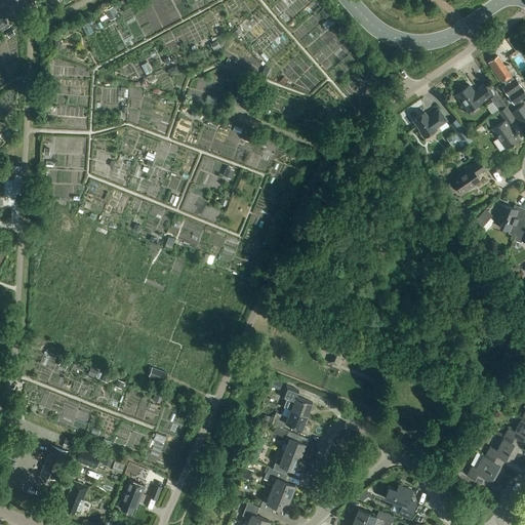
[(113,7),(106,11),(111,19),(118,15),(113,7)]
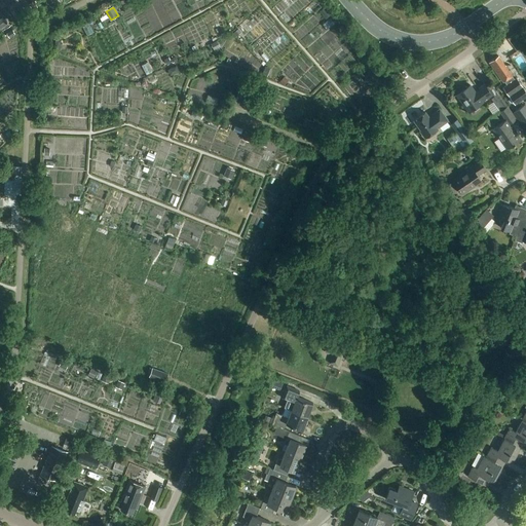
[(324,8),(321,11),(326,19),(330,15),(324,8)]
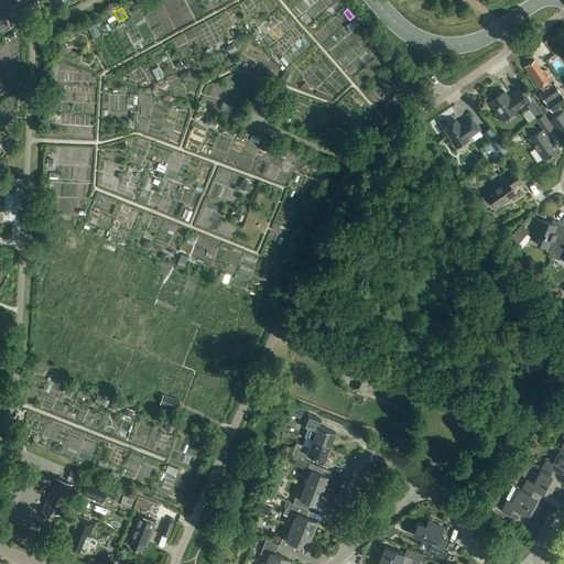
[(371,32),(367,36),(372,42),(376,39),(371,32)]
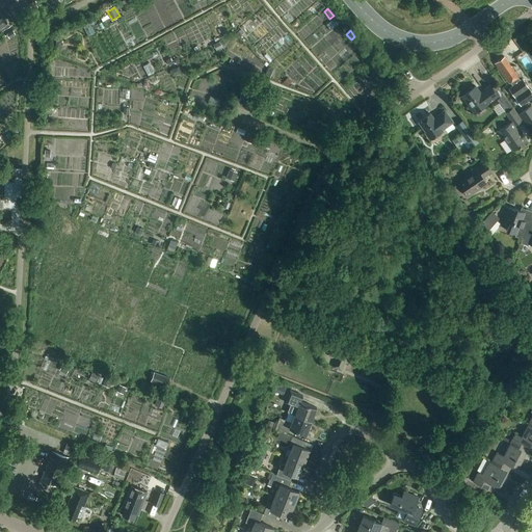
[(4,44),(0,45),(0,71),(7,67),(4,62),(12,57),(4,44)]
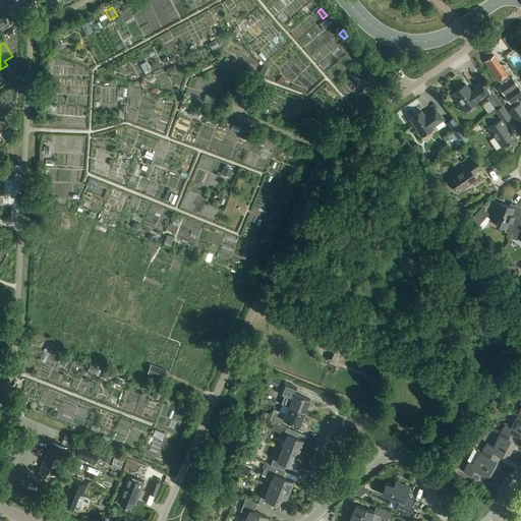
[(486,61),(484,62),(499,82),(499,81),(501,84),(499,87),(510,102),(520,94),(520,90),(512,77),(508,80),(506,77),(508,75),(494,56),(486,60),(486,61)]
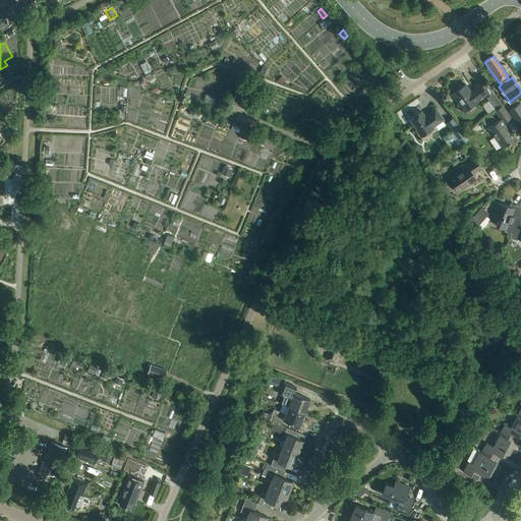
[(487,94),(482,87),(480,83),(470,91),(465,84),(452,94),(464,111),(477,102),(477,101),(487,94)]
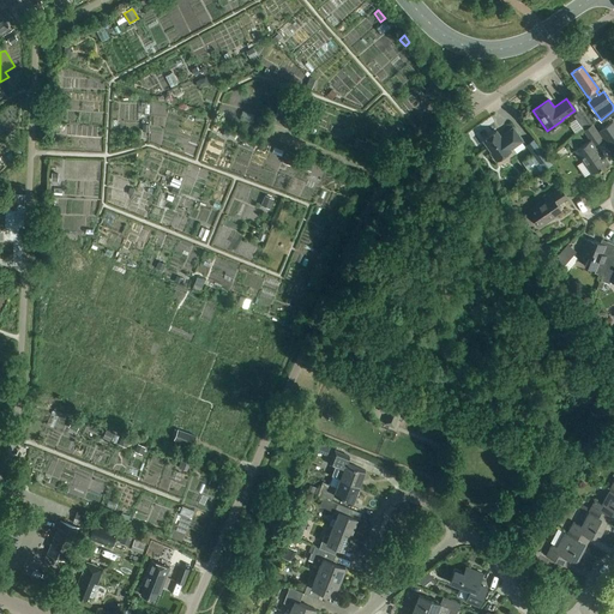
[(573,116),(583,131),(591,125),(593,124),(583,109),(573,116)]
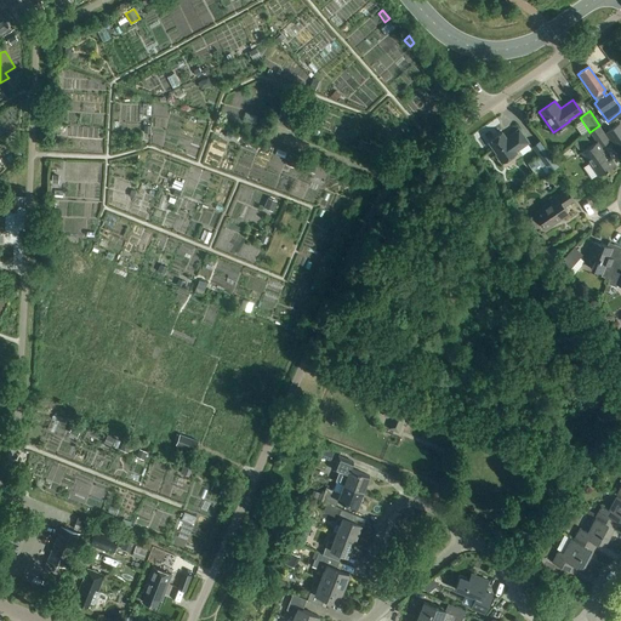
[(605,132),(617,151),(620,148),(620,125),(620,123),(605,132)]
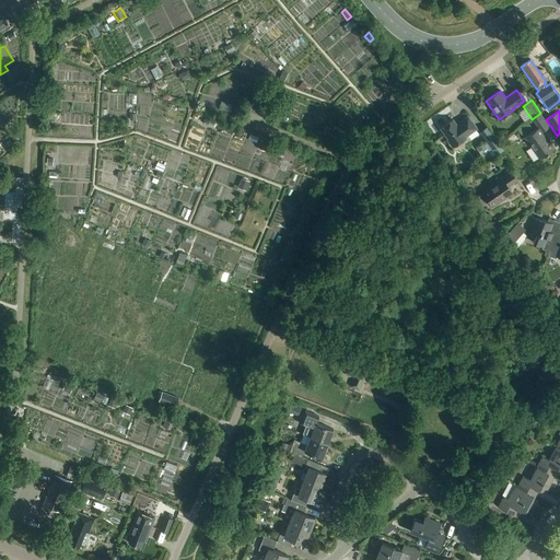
[(539,114),(532,119),(538,128),(524,138),(539,159),(553,149),(543,132),(549,127),(539,114)]
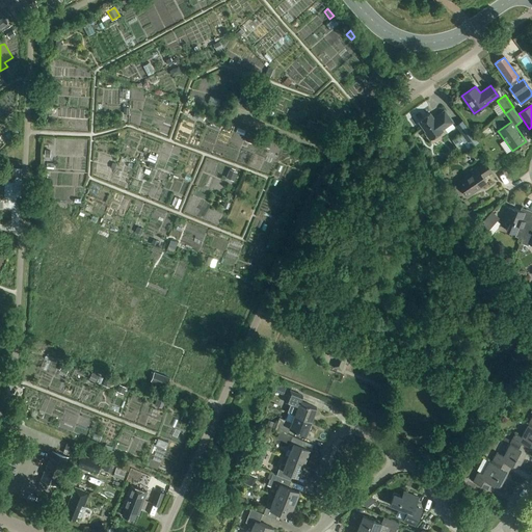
[(425,133),(430,139),(443,131),(442,130),(452,123),(445,111),(436,116),(436,117),(434,120),(430,113),(419,122),(426,132),(425,133)]
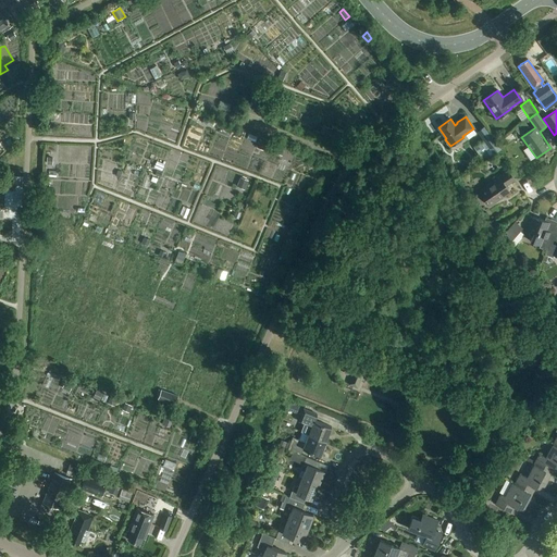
[(525,123),(516,130),(519,134),(529,127),(525,123)]
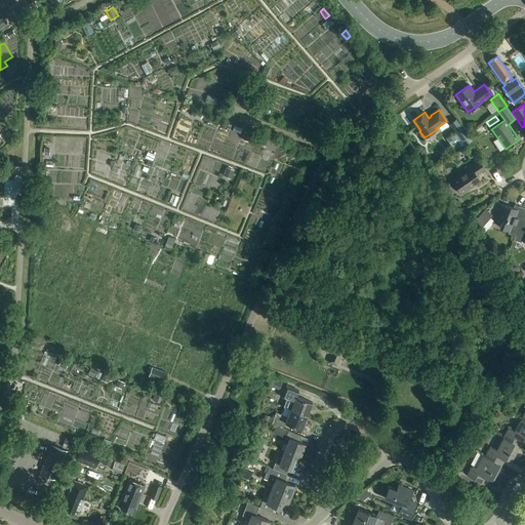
[(305,120),(301,125),(310,128),(312,123),(305,120)]
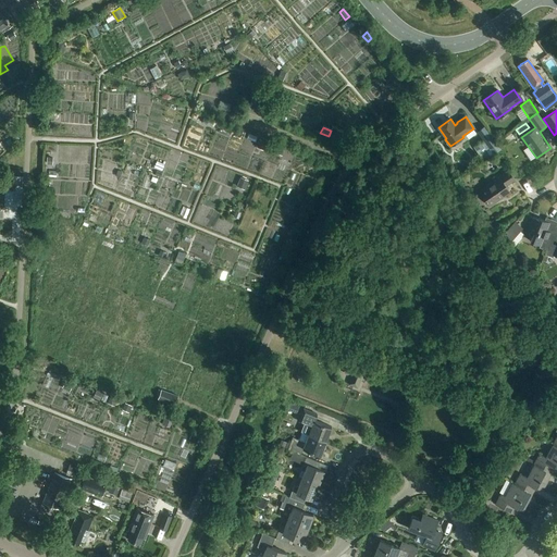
[(478,131),(485,141),(491,137),(483,127),(478,131)]
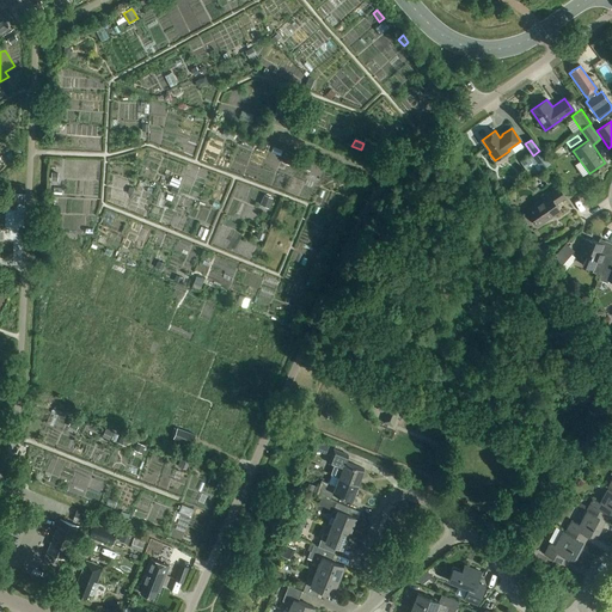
[(285,153),(282,160),(291,164),(294,157),(285,153)]
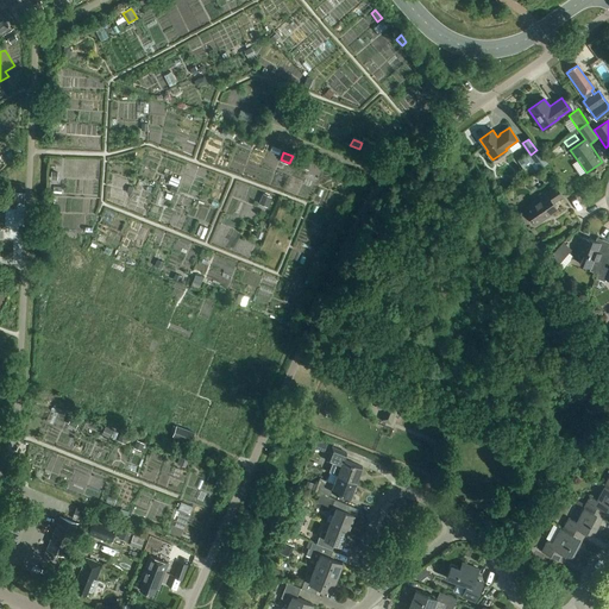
[(518,161),(528,174),(535,169),(526,155),(518,161)]
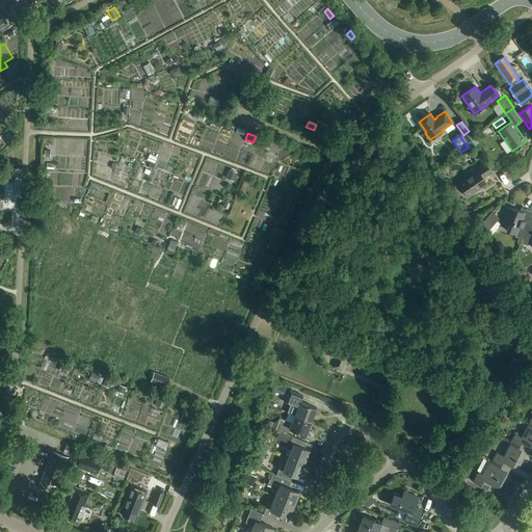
[(150,155),(148,161),(155,163),(157,157),(150,155)]
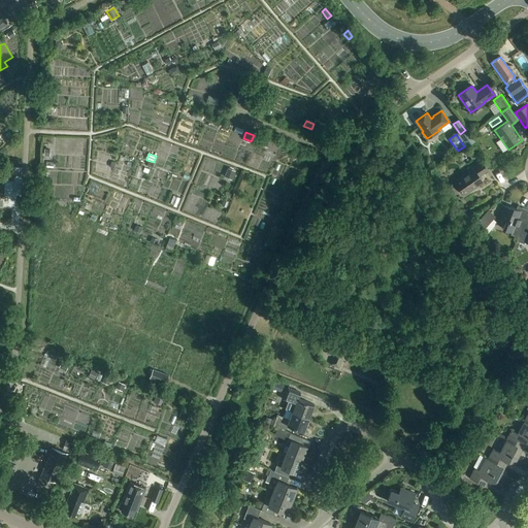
[(480,176),(488,171),(484,164),(481,160),(466,169),(467,172),(455,180),(460,190),(461,192),(462,192),(464,195),(483,182),(480,176)]
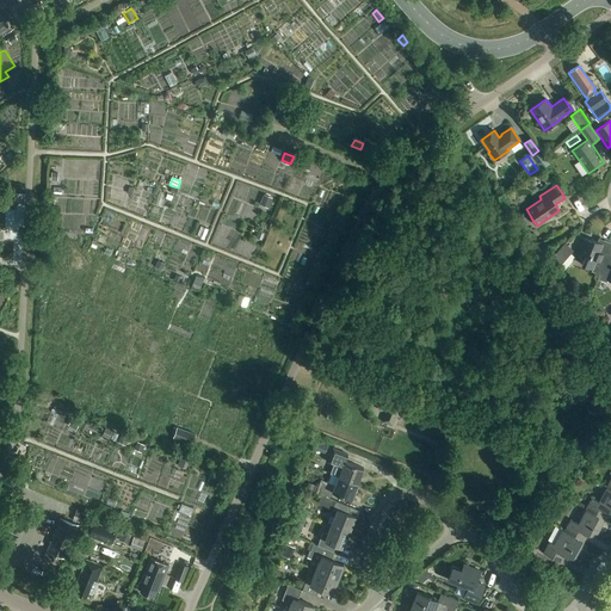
[(272,198),(264,195),(260,204),(269,208),(272,198)]
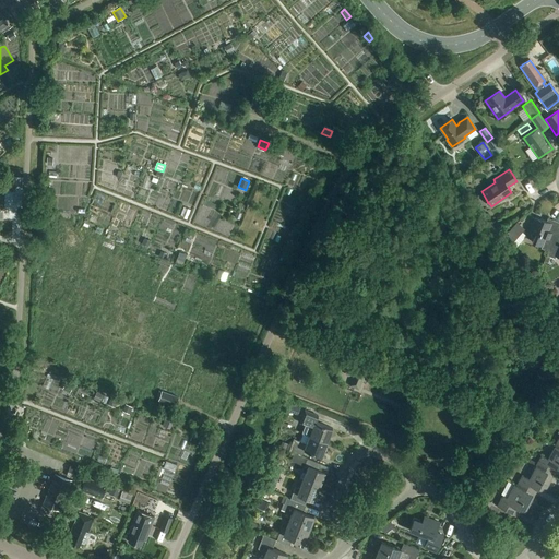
[(190,210),(185,207),(180,217),(187,219),(190,210)]
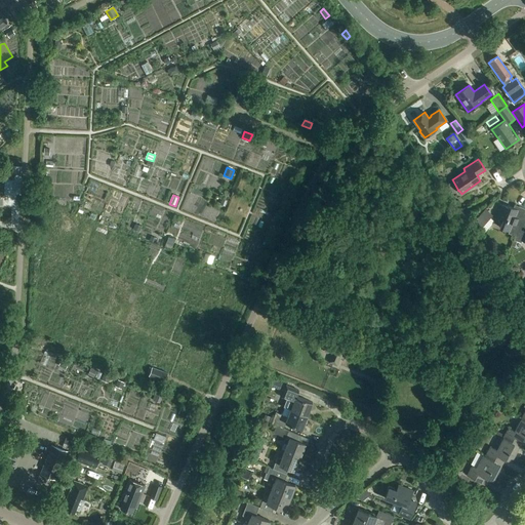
[(279,206),(282,199),(276,196),(273,203),(279,206)]
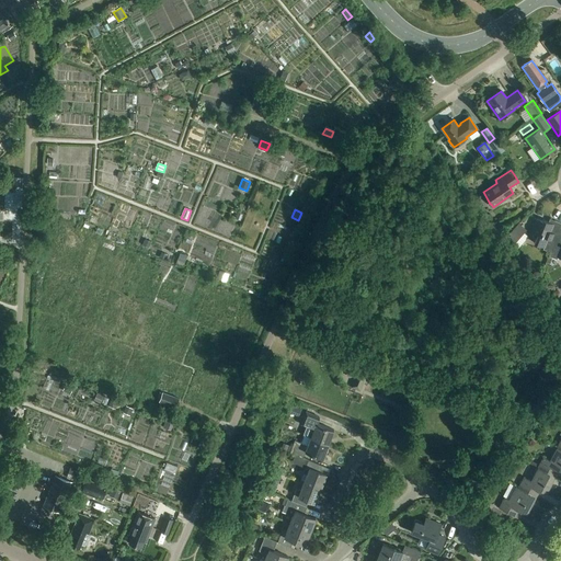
[(544,262),(547,263),(560,226),(560,222),(550,218),(549,221),(542,220),(542,221),(537,219),(530,235),(536,237),(534,242),(544,247),(542,249),(550,252),(549,256),(546,255),(544,262)]
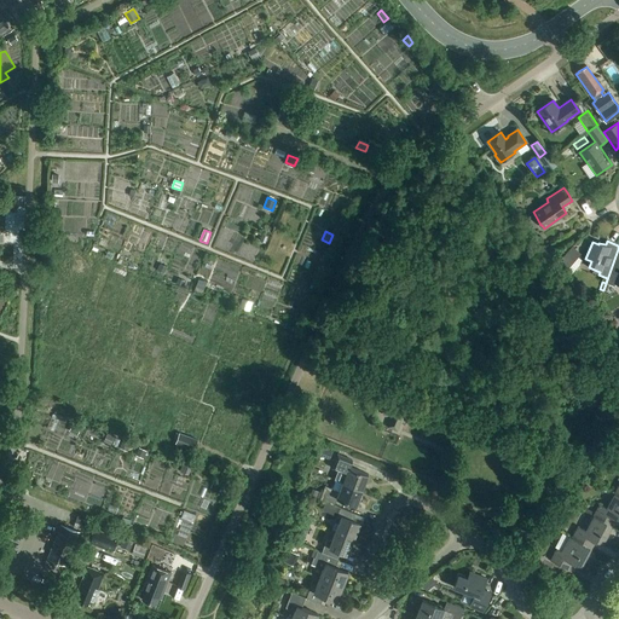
[(571,248),(559,262),(566,272),(579,256),(571,248)]
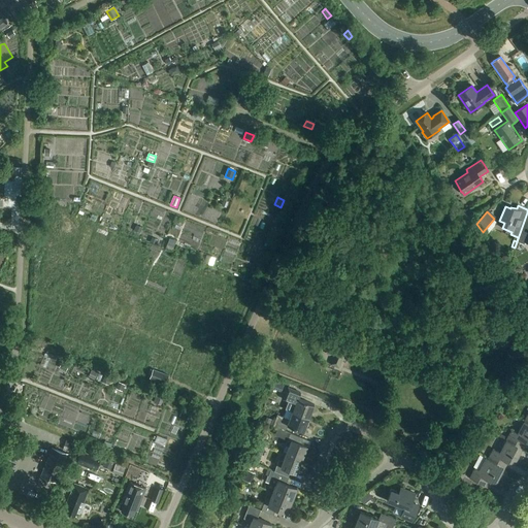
[(527,212),(515,248),(518,249),(520,242),(524,244),(525,241),(527,242),(527,213),(527,212)]
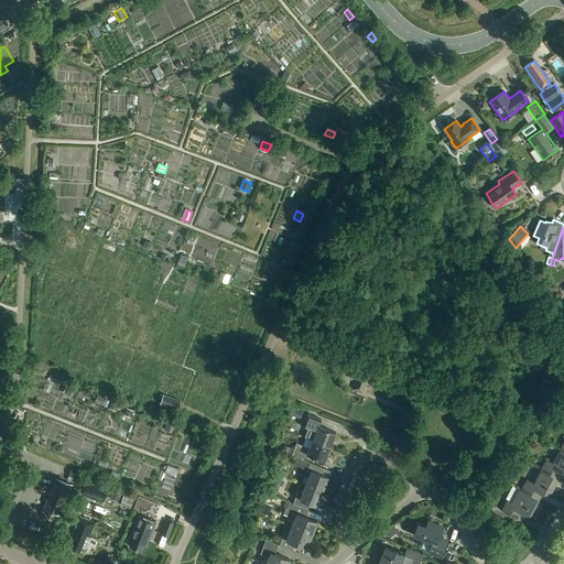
[(355,386),(364,389),(371,370),(362,367),(355,386)]
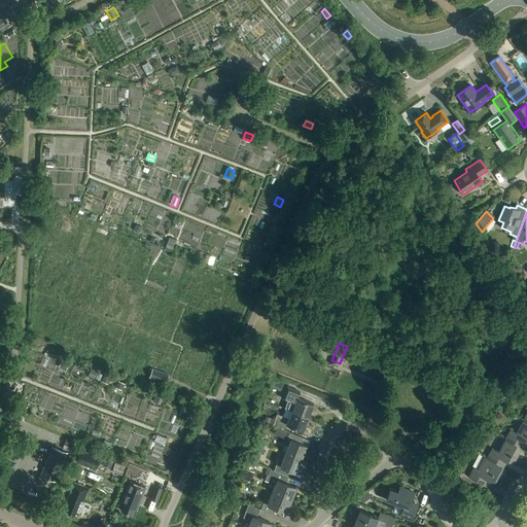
[(149,378),(165,384),(169,375),(153,369),(152,370),(149,369),(148,374),(150,375),(149,378)]
